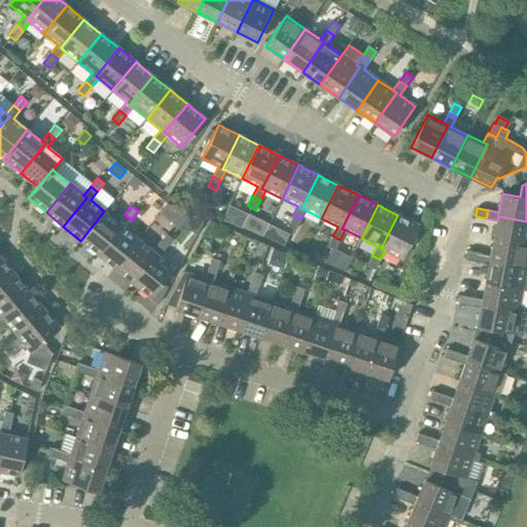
[(121,225),(118,222),(104,211),(80,241),(98,254),(121,225)]
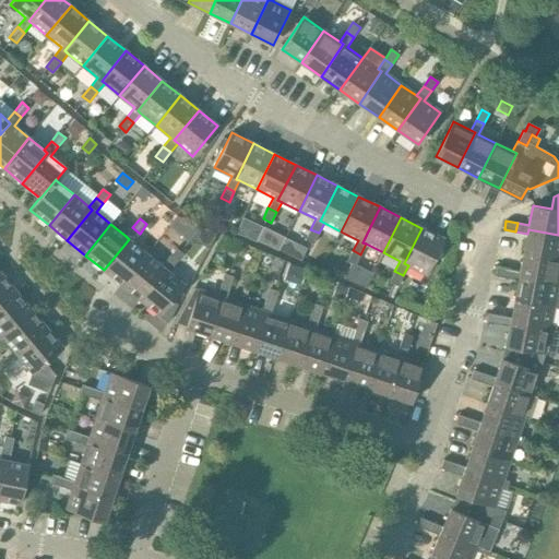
[(104,270),(122,285),(146,254),(132,242),(140,234),(132,227),(126,236),(129,239),(104,270)]
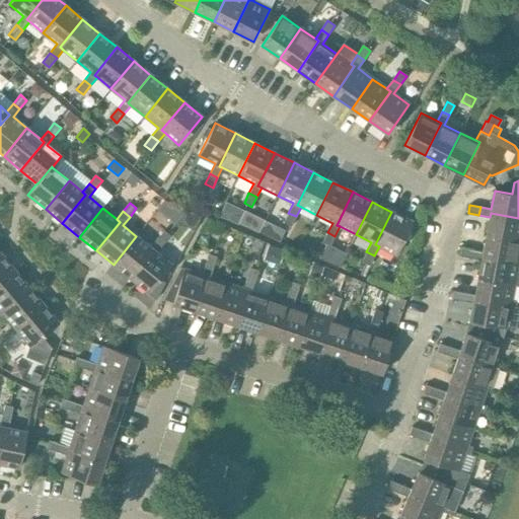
[(412,222),(391,212),(375,244),(379,246),(395,254),(412,222)]
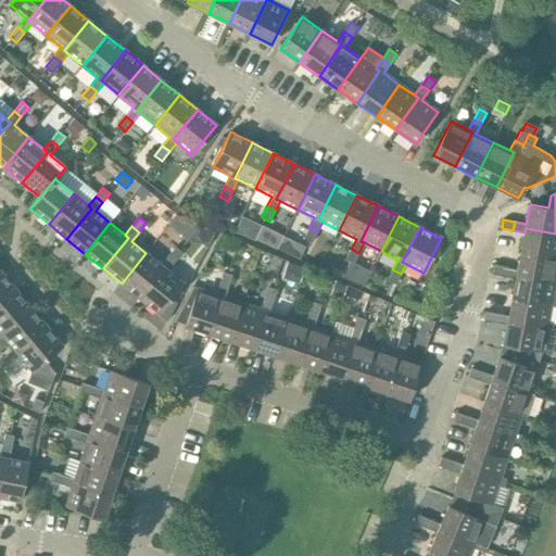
[(312,242),(317,231),(308,228),(303,238),(312,242)]
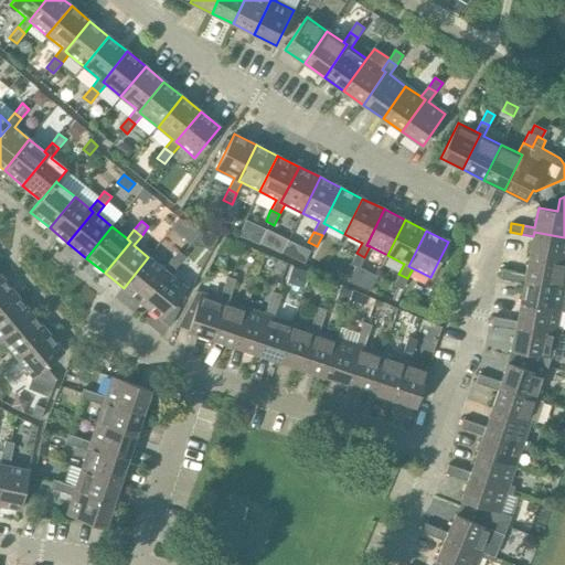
[(564,237),(534,232),(533,236),(530,255),(564,262),(564,237)]
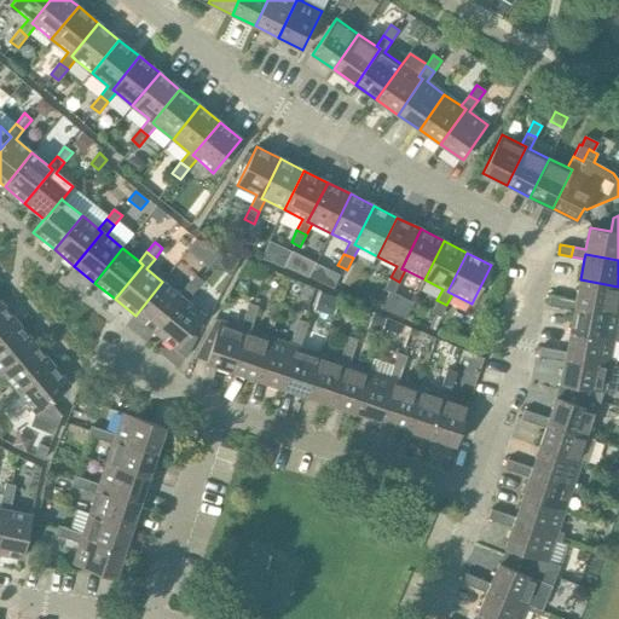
[(195,291),(203,282),(195,275),(187,285),(195,291)]
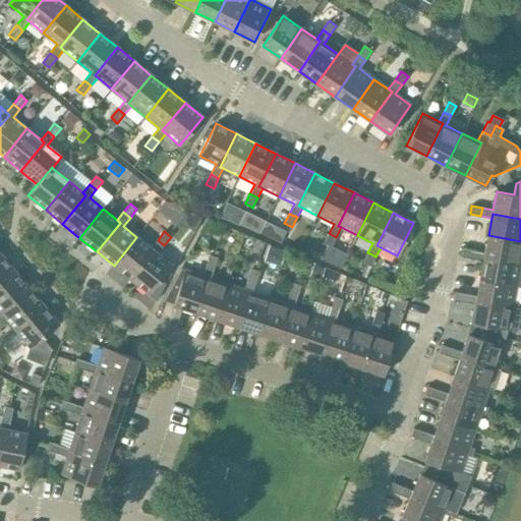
[(324,243),(331,247),(336,237),(329,233),(324,243)]
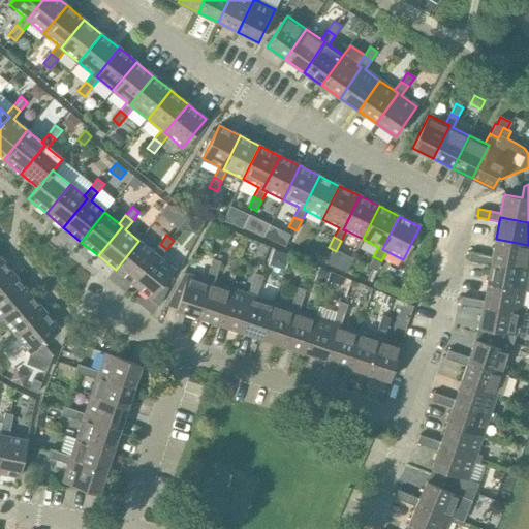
[(479,263),(491,266),(492,261),(528,268),(528,263),(528,261),(528,245),(496,239),(492,257),(481,255),(479,263)]
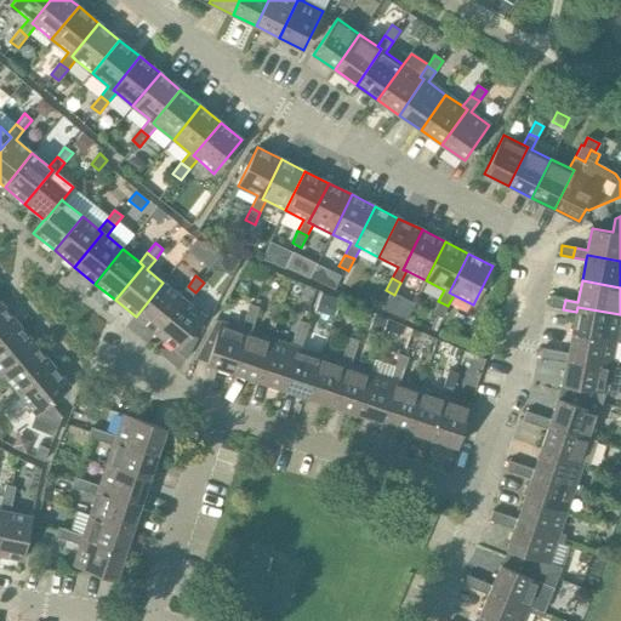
[(136,317),(155,334),(183,300),(180,296),(163,283),(136,317)]
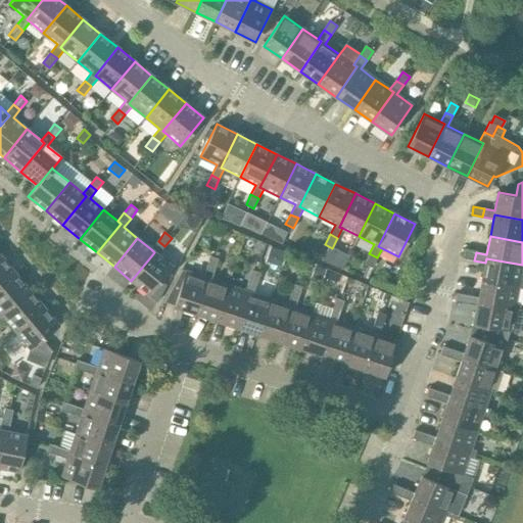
[(158,241),(151,249),(154,252),(131,281),(148,294),(172,267),(157,254),(164,246),(158,241)]
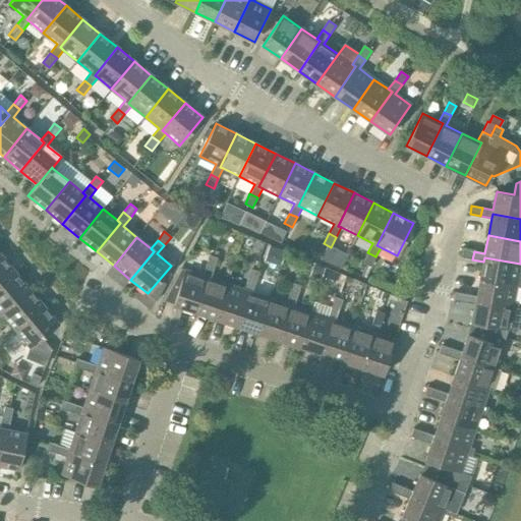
[(269,245),(264,261),(280,266),(285,251),(269,245)]
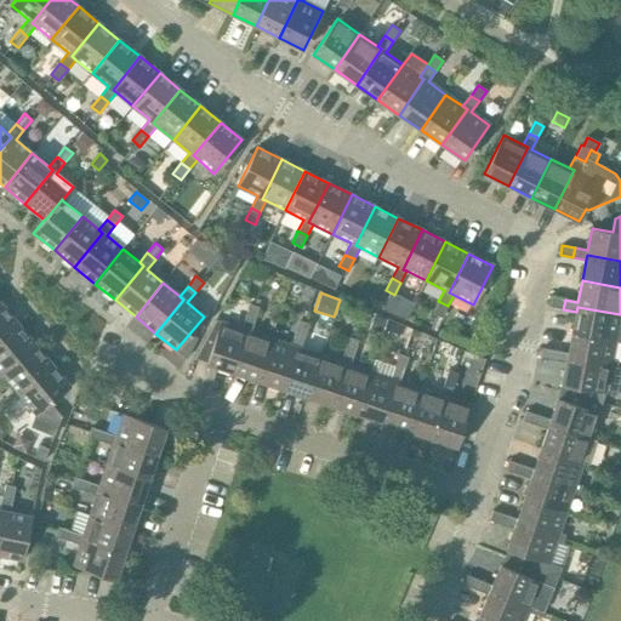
[(552,297),(551,305),(550,307),(563,309),(565,300),(552,297)]
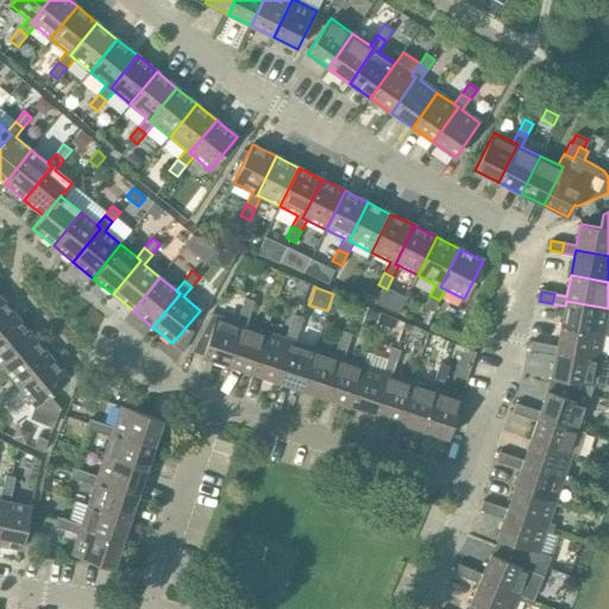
[(433,312),(439,300),(429,295),(425,307),(433,312)]
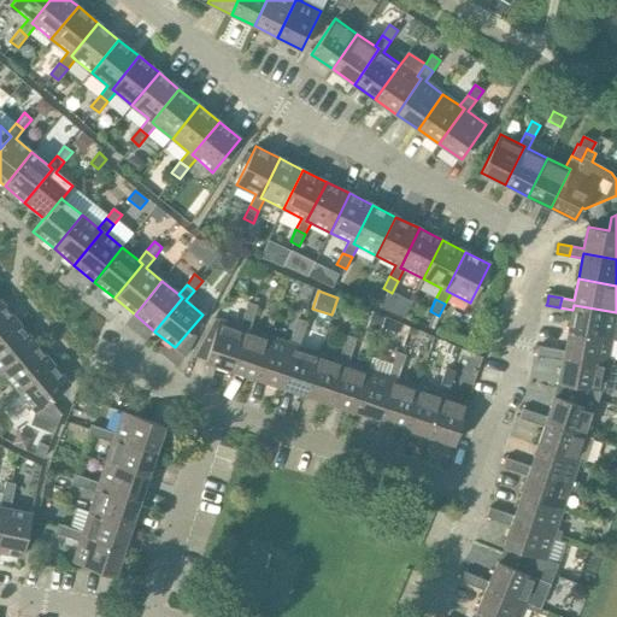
[(258,305),(248,303),(244,315),(253,318),(258,305)]
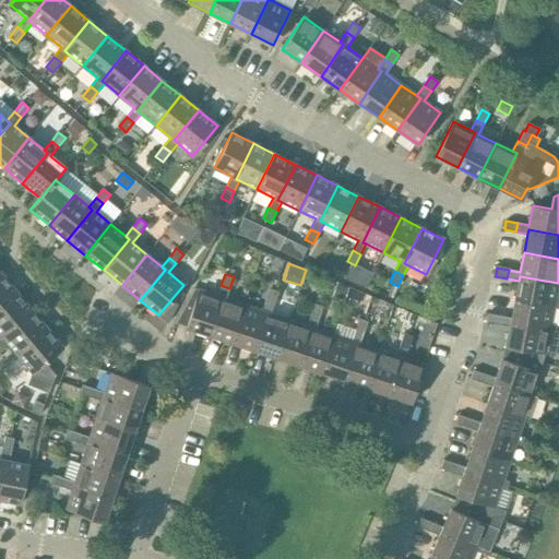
[(0,275),(0,307),(16,293),(1,275),(0,275)]
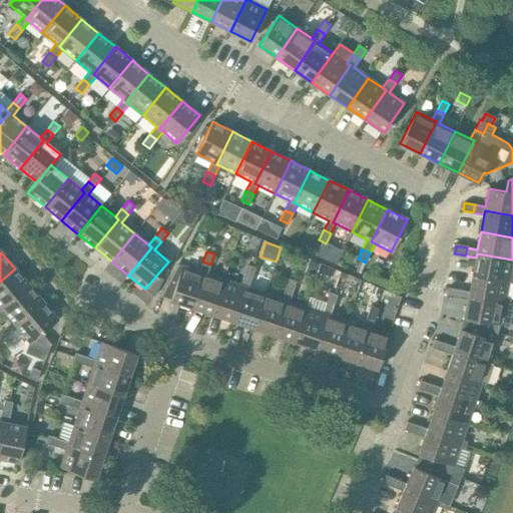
[(476,258),(472,275),(508,281),(512,282),(512,260),(477,253),(476,258)]
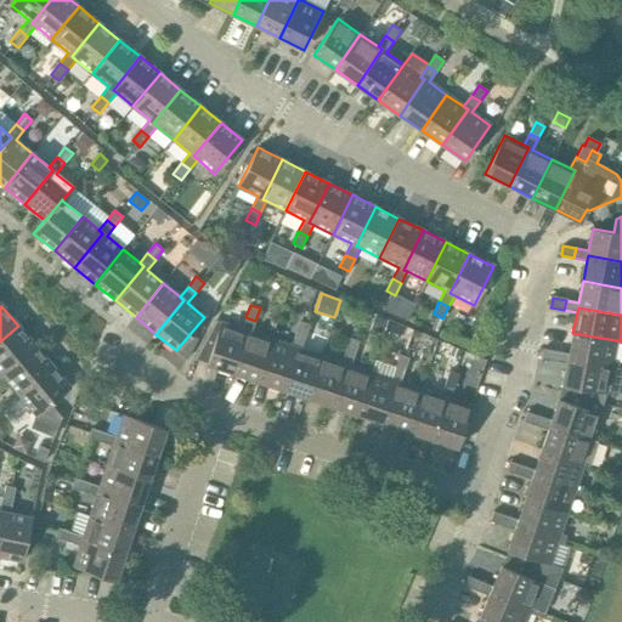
[(247,332),(233,373),(258,380),(271,339),(252,333),(255,321),(246,317),(242,329),(247,332)]
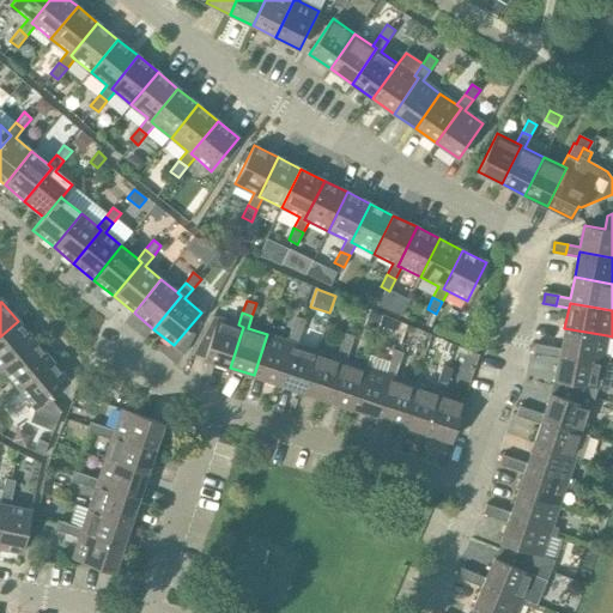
[(213,316),(192,354),(230,368),(243,327),(238,325),(213,316)]
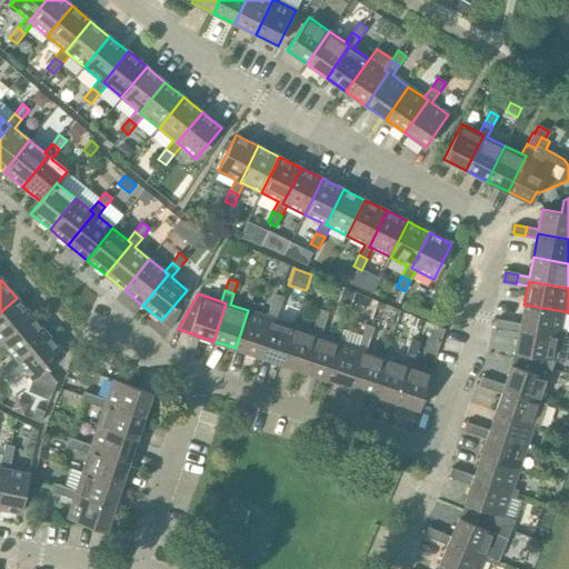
[(279,308),(283,297),(275,293),(270,306),(279,308)]
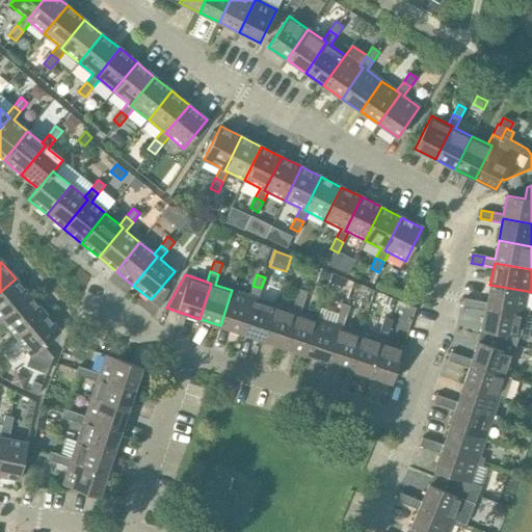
[(0,326),(4,323),(2,320),(30,296),(16,278),(0,292),(0,326)]
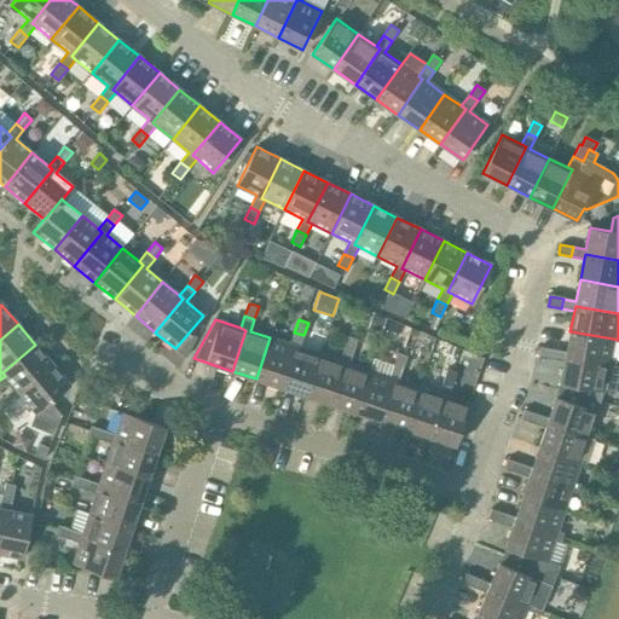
[(551,359),(565,362),(565,357),(615,366),(615,362),(609,360),(613,339),(570,331),(566,352),(554,350),(551,359)]
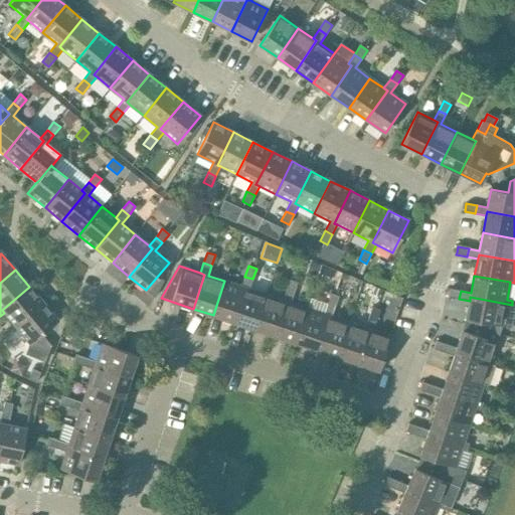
[(244,277),(241,287),(245,288),(234,322),(254,329),(266,295),(249,290),(252,279),(244,277)]
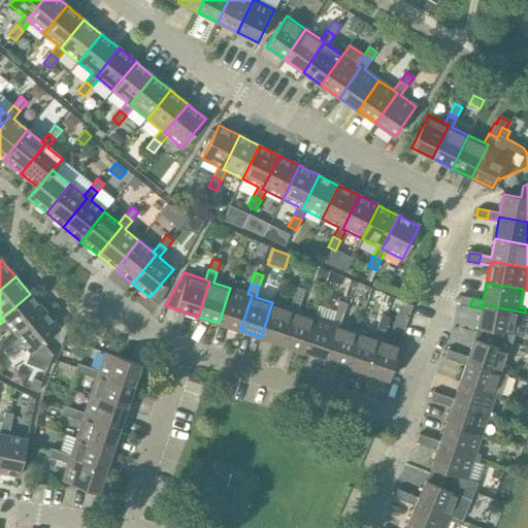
[(301,300),(305,290),(297,287),(293,298),(301,300)]
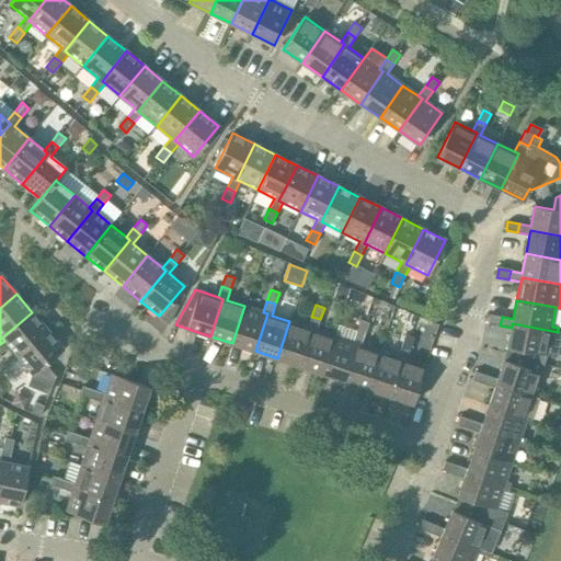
[(244,306),(232,343),(255,351),(267,313),(263,312),(244,306)]
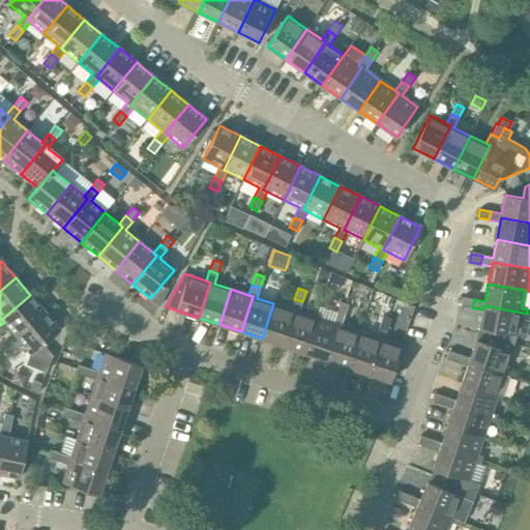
[(2,319),(4,322),(16,336),(45,312),(30,295),(2,319)]
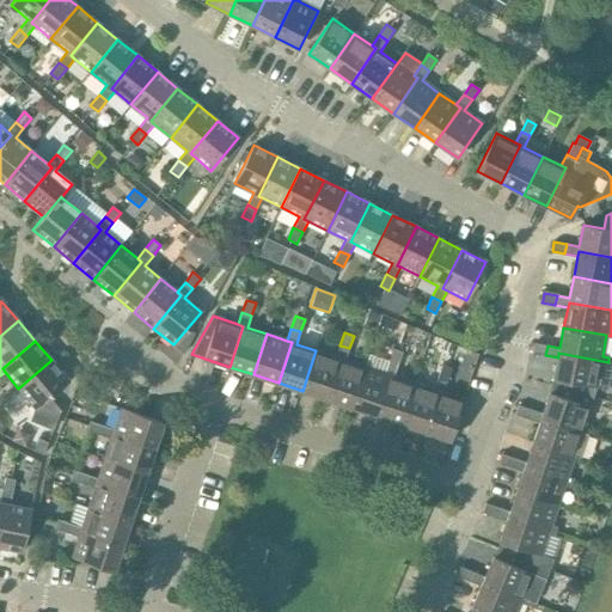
[(532,353),(545,355),(548,346),(534,343),(532,353)]
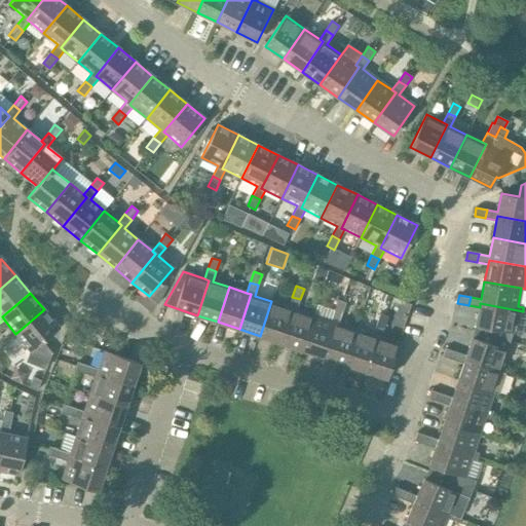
[(293,308),(282,343),(302,350),(313,315),(297,309),(300,299),(292,297),(289,307),(293,308)]
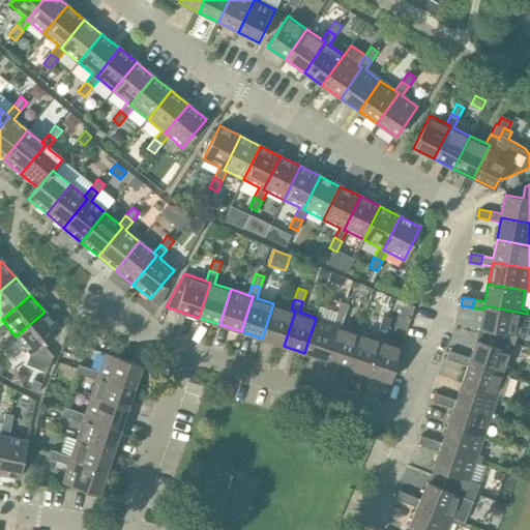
[(345,316),(349,304),(341,302),(337,313),(345,316)]
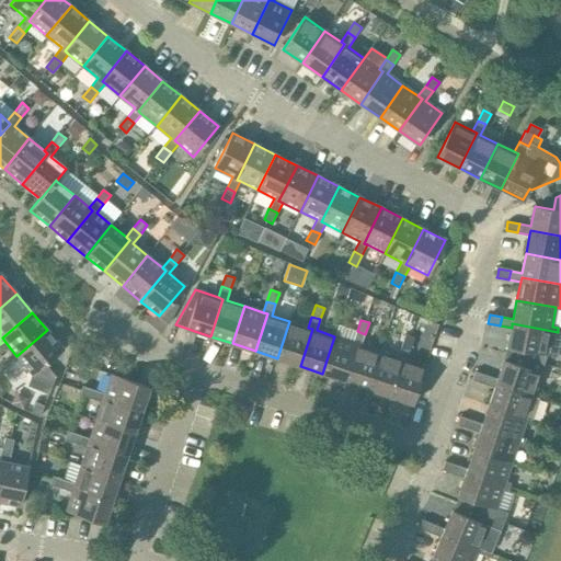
[(312,329),(308,328),(289,321),(277,358),(299,366),(312,329)]
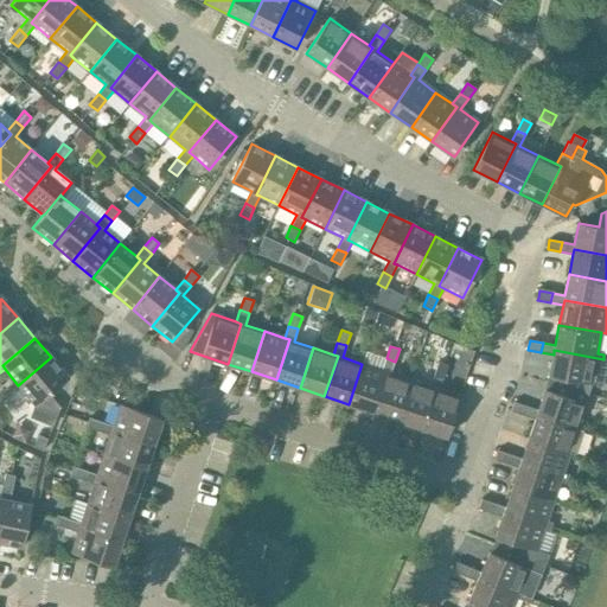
[(554,355),(549,376),(573,381),(572,388),(588,394),(592,384),(602,387),(606,362),(606,359),(604,359),(554,350),(554,355)]
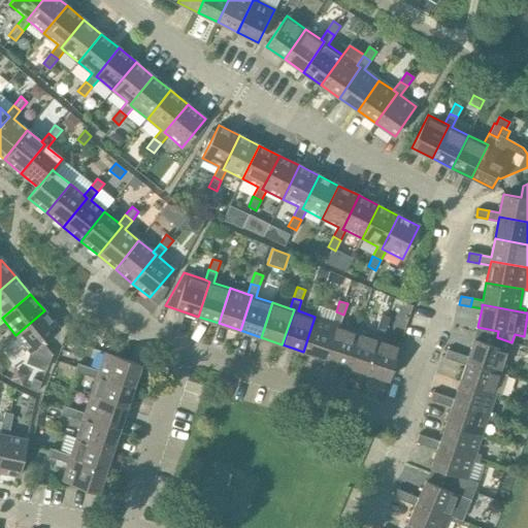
[(44,310),(15,335),(31,353),(59,329),(44,310)]
